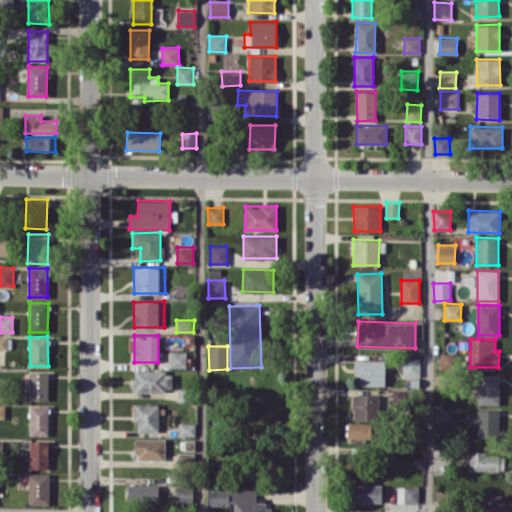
[(186,351),(169,352),(169,368),(186,368),(186,351)]
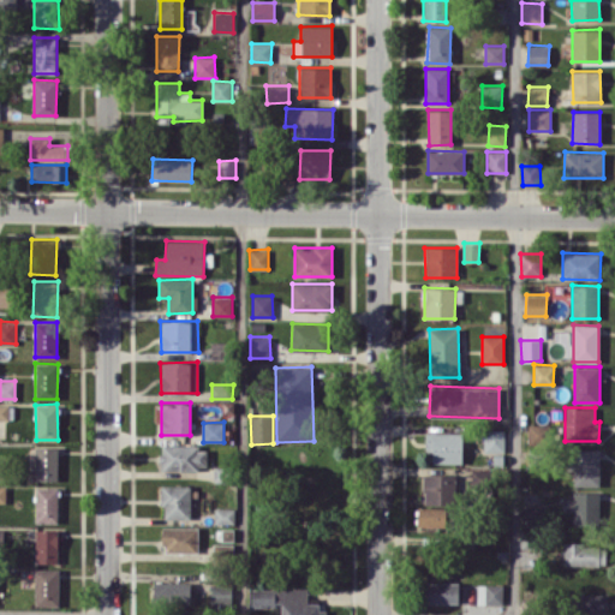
[(505,429),(484,429),(484,452),(505,452),(505,429)]
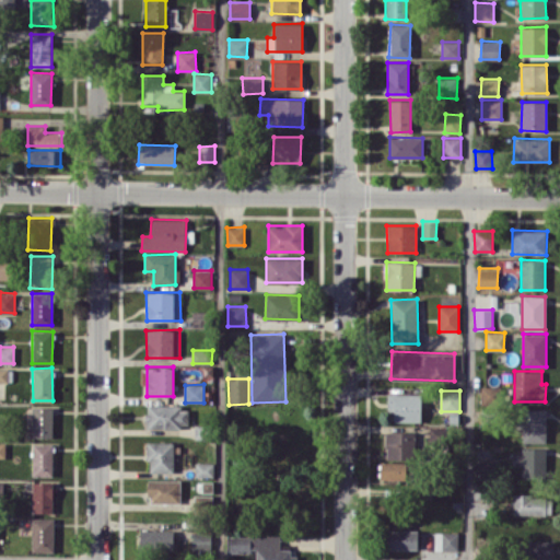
[(421,422),(421,394),(387,394),(387,410),(394,410),(394,421),(421,422)]
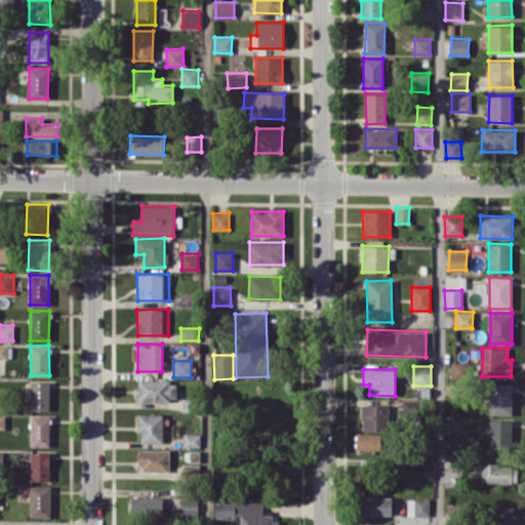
[(137,380),(137,400),(176,401),(176,380),(137,380)]
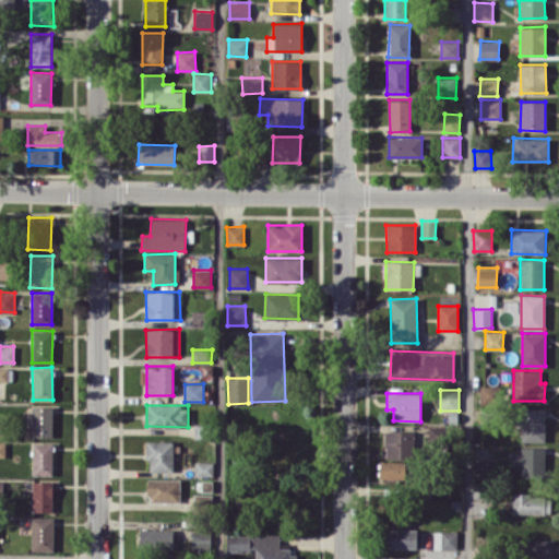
[(51,437),(52,406),(33,406),(32,437),(51,437)]
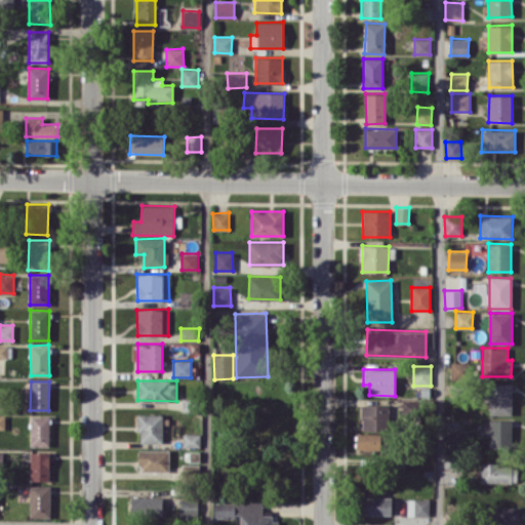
[(512,415),(512,384),(490,384),(490,414),(512,415)]
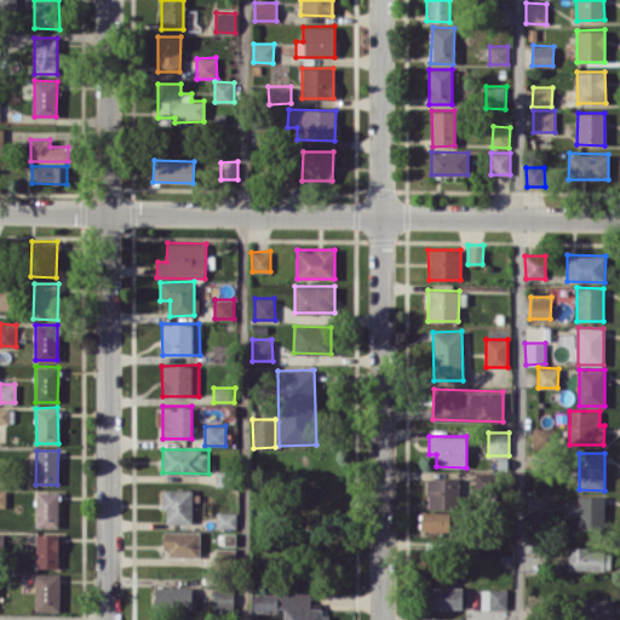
[(428,506),(459,506),(458,477),(428,478),(428,506)]
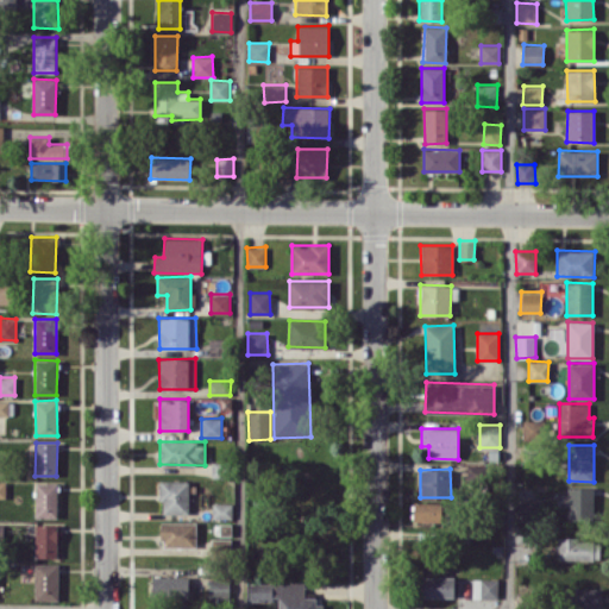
[(188,514),(188,481),(161,479),(161,513),(188,514)]
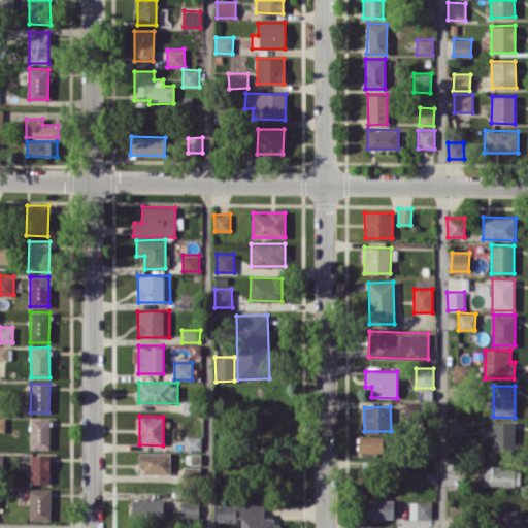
[(50,449),(50,418),(30,418),(30,449),(50,449)]
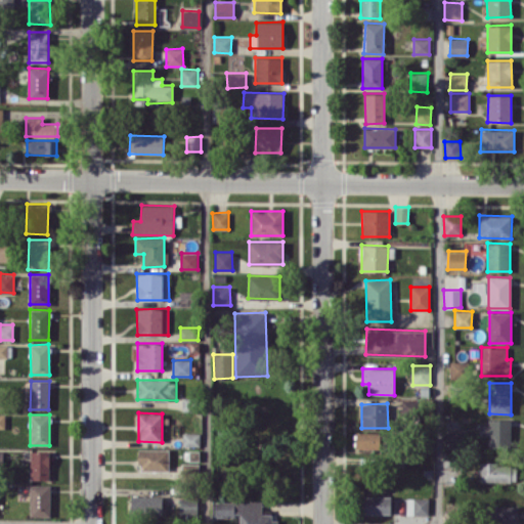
[(488,447),(510,448),(511,419),(489,419),(488,447)]
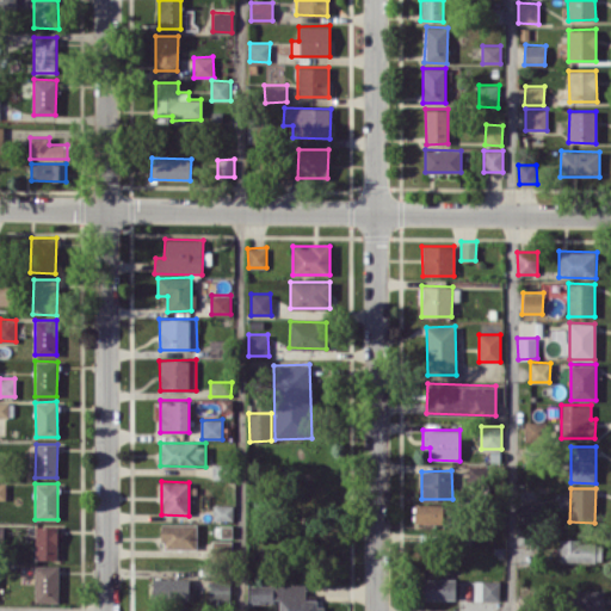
[(213,519),(233,520),(233,505),(213,504),(213,519)]
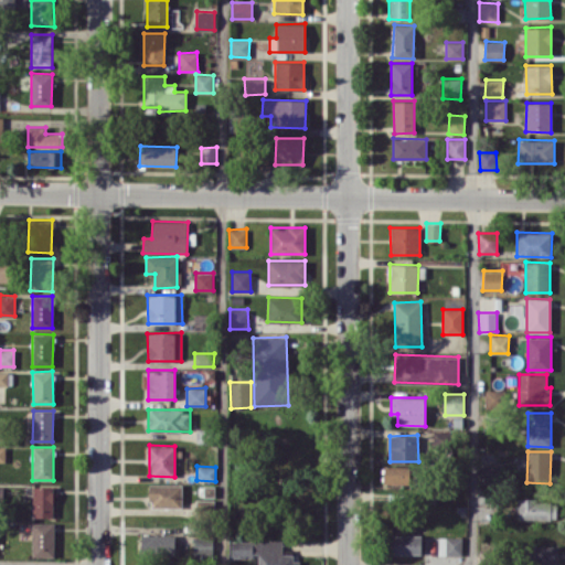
[(383,483),(412,483),(413,466),(384,466),(383,483)]
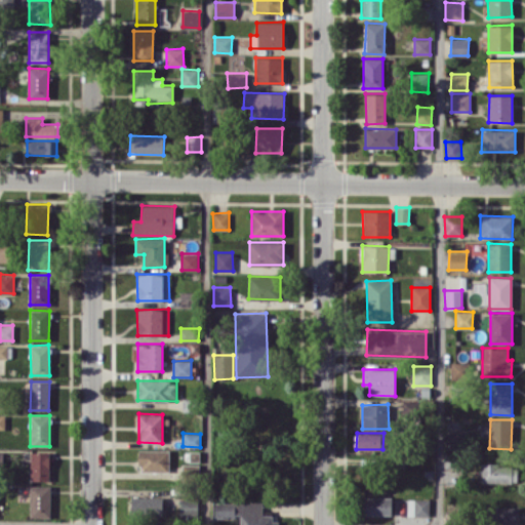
[(168,471),(169,450),(139,449),(138,471),(168,471)]
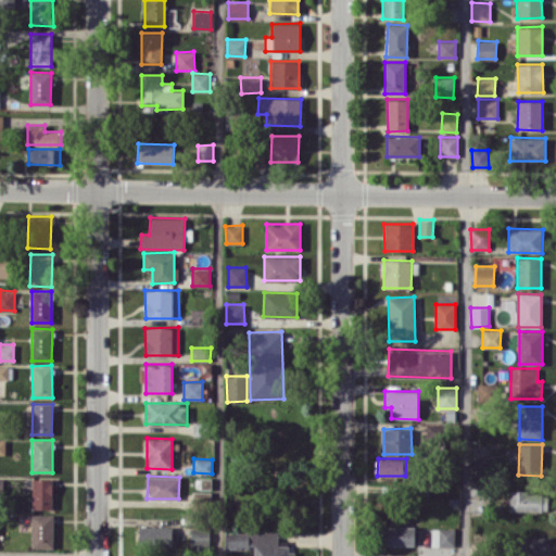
[(32,508),(52,509),(52,479),(33,478),(32,508)]
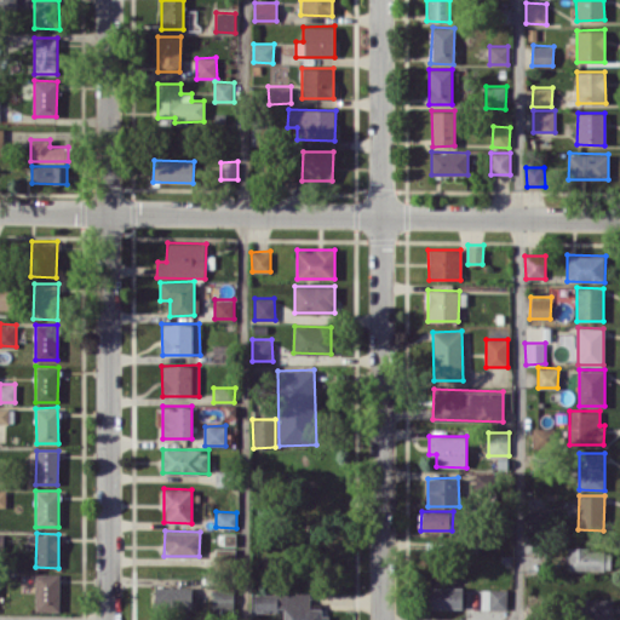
[(609,570),(609,547),(568,547),(568,569),(609,570)]
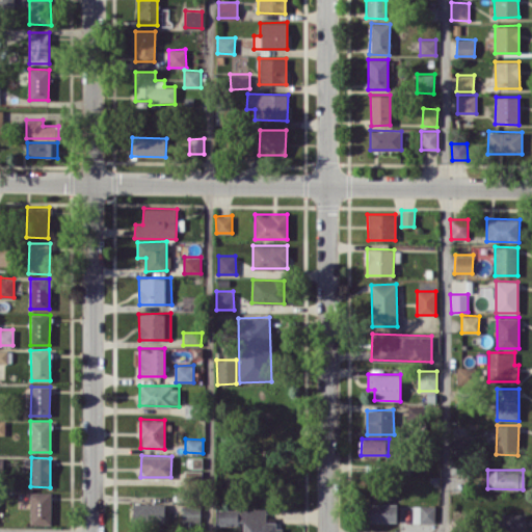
[(50,525),(51,493),(30,491),(30,524),(50,525)]
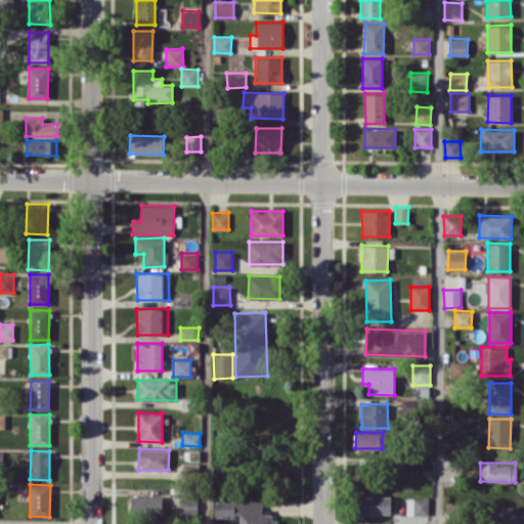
[(163,495),(128,495),(128,515),(162,516),(163,495)]
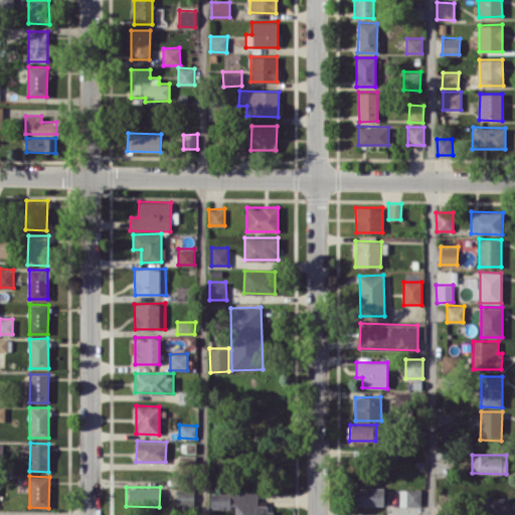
[(384,504),(384,487),(356,487),(356,504),(384,504)]
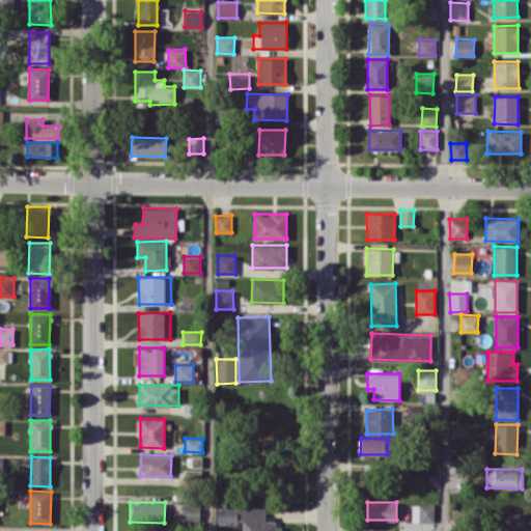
[(183,523),(200,523),(199,504),(182,505),(183,523)]
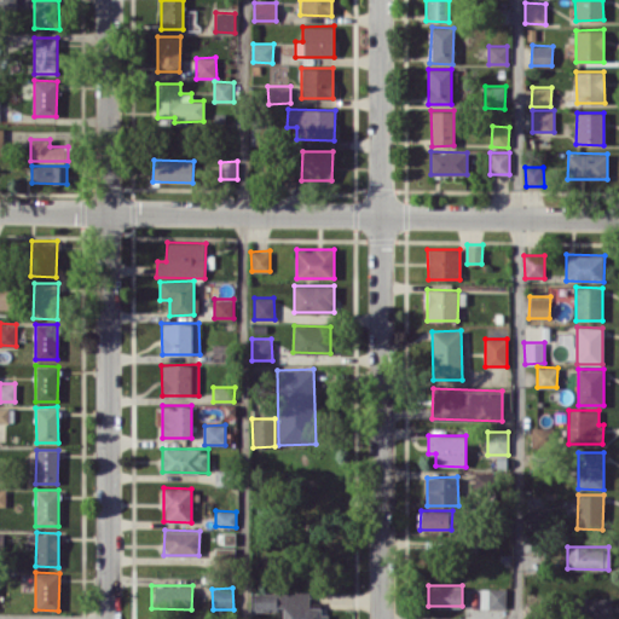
[(507,608),(505,588),(479,588),(480,608),(507,608)]
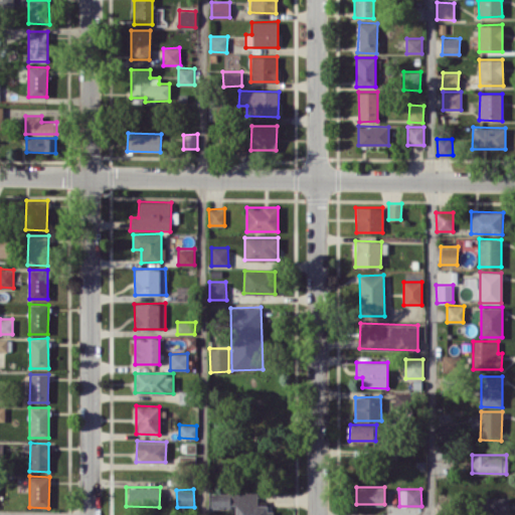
[(235,514),(272,514),(272,506),(258,505),(258,492),(210,491),(209,507),(235,508),(235,514)]
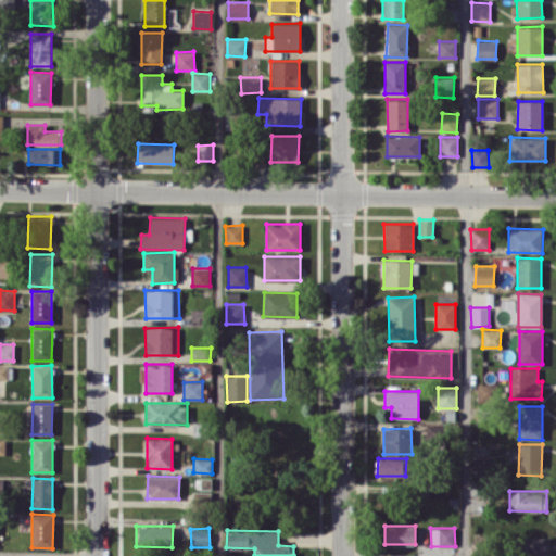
[(550,536),(525,538),(525,554),(550,554),(550,536)]
